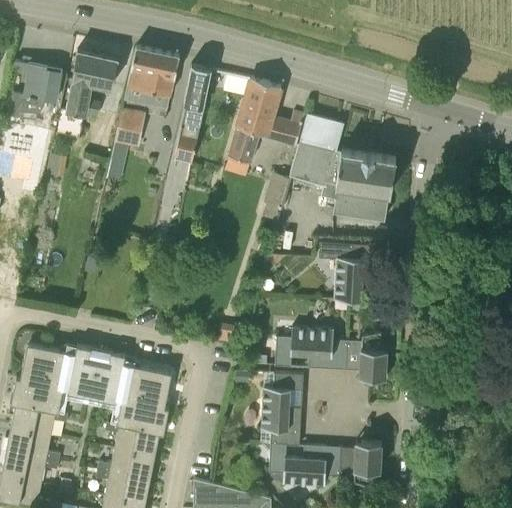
[(180,57),(136,48),(129,90),(173,99),(180,57)]
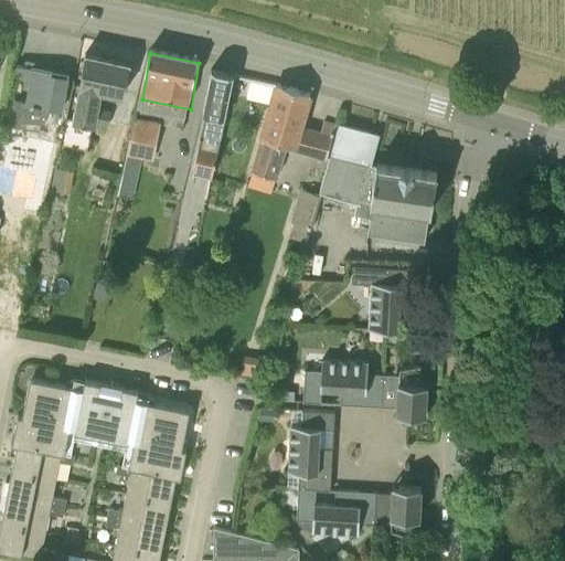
[(130,65),(86,56),(72,122),(105,128),(108,115),(93,112),(97,92),(123,97),(130,65)]
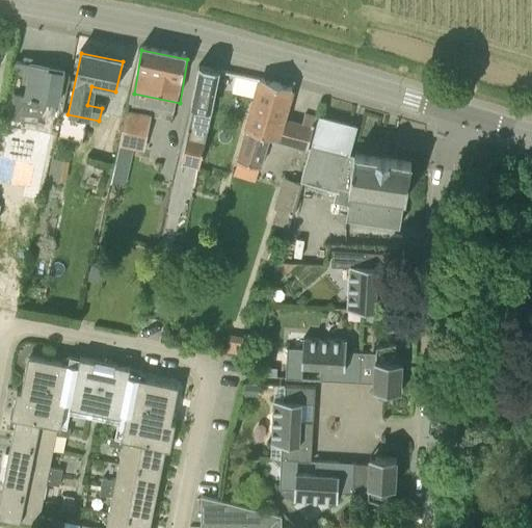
[(220,73),(200,68),(190,108),(196,109),(192,128),(207,131),(220,73)]
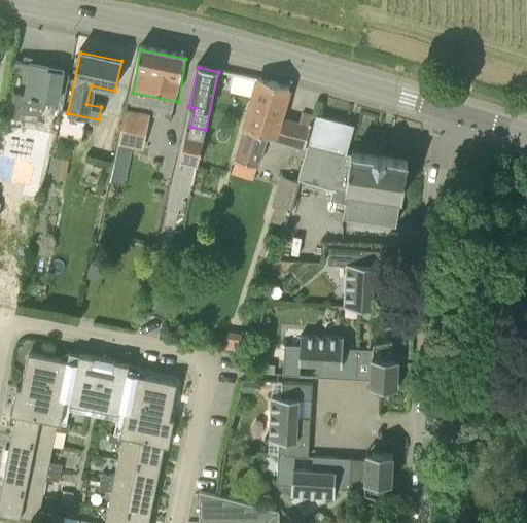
[(12,96),(7,118),(37,125),(49,104),(58,106),(64,74),(63,74),(62,77),(47,74),(48,71),(30,68),(30,69),(31,70),(25,98),(12,96)]
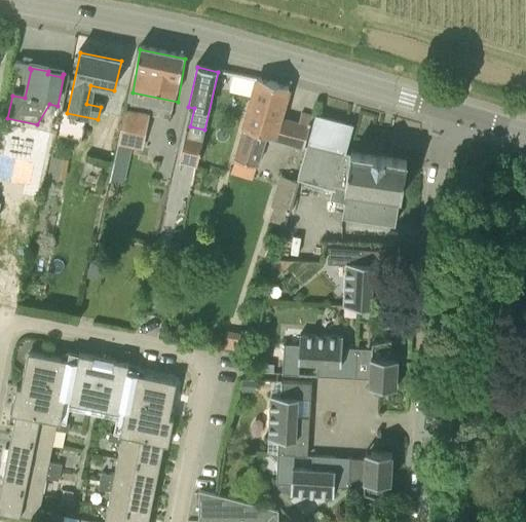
[(258,81),(235,160),(260,166),(267,139),(276,142),(289,90),(258,81)]
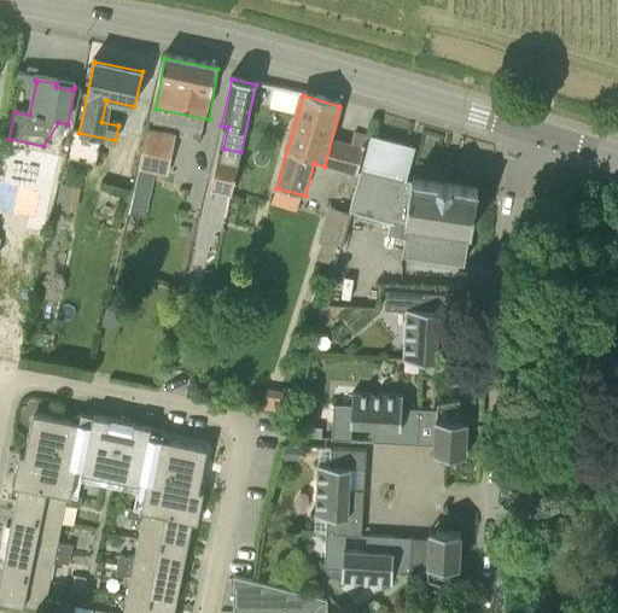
[(351,147),(366,152),(369,139),(354,135),(351,147)]
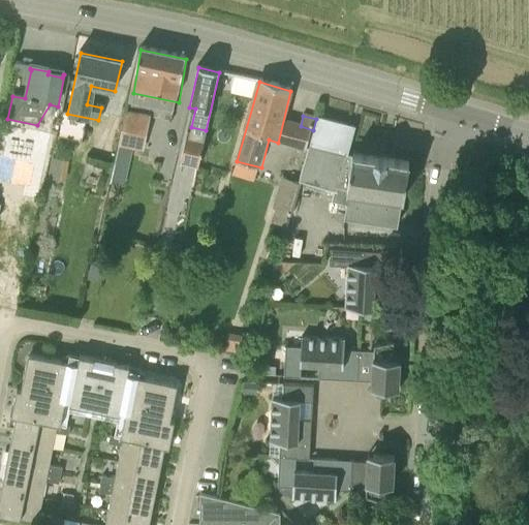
[(134,120),(125,118),(121,131),(147,135),(150,123),(134,120)]
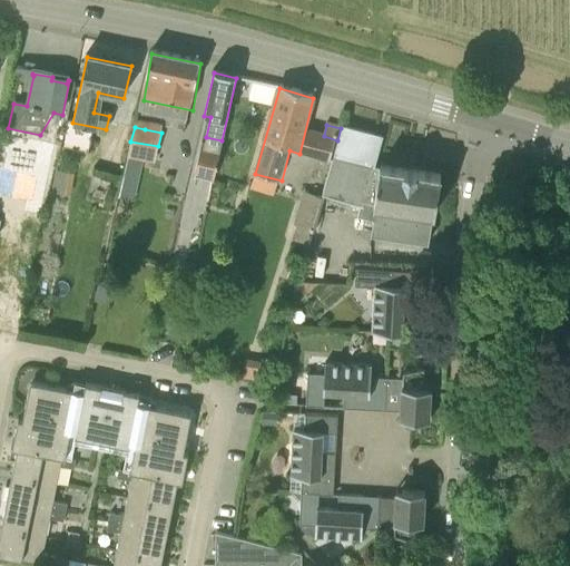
[(337,140),(331,163),(322,196),(360,206),(357,216),(374,221),(371,237),(429,246),(433,213),(435,213),(441,178),(376,167),(381,139),(341,128),(337,140)]
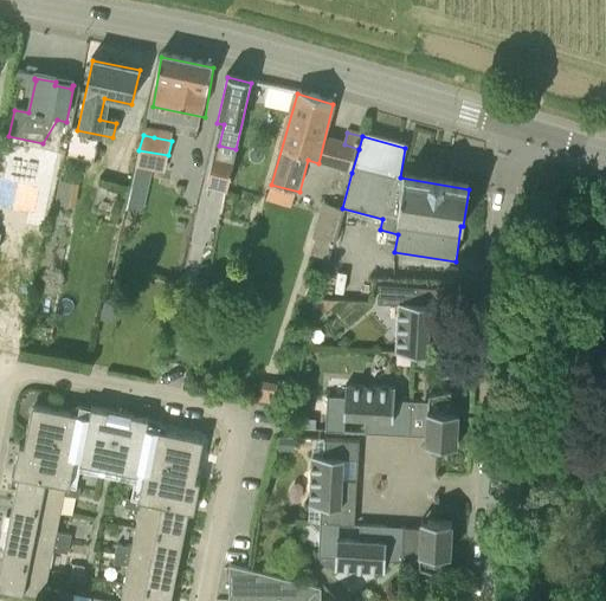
[(214,154),(205,191),(226,195),(234,159),(214,154)]
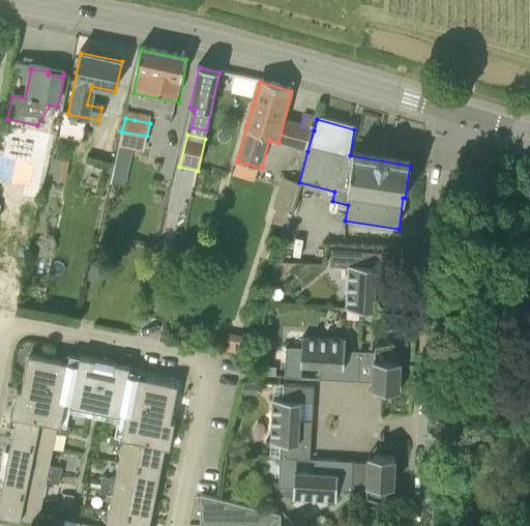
[(272,211),(292,216),(301,186),(282,180),(272,211)]
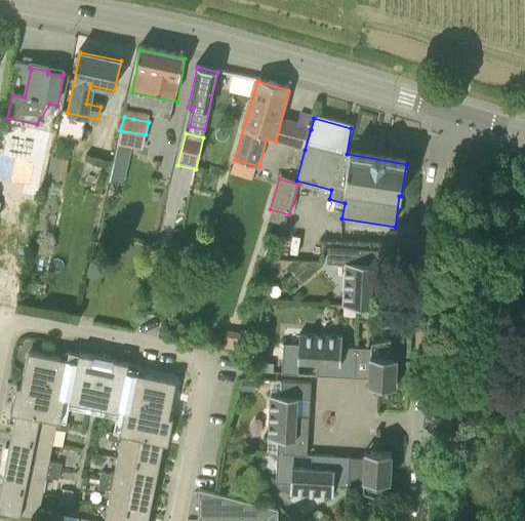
[(344,266),(342,309),(386,311),(387,251),(328,250),(327,266),(344,266)]
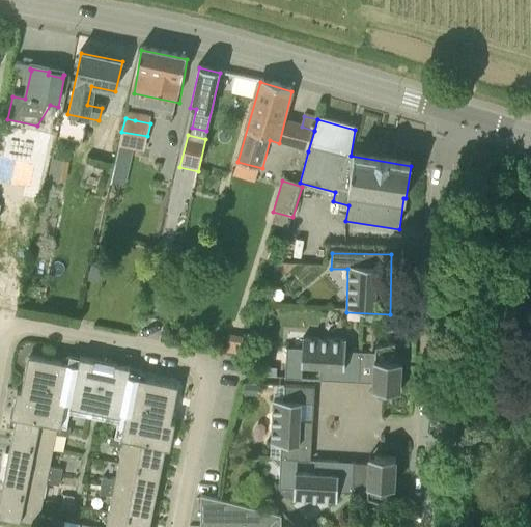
[(286,349),(285,381),(301,382),(301,367),(319,368),(319,383),(358,385),(359,355),(345,354),(345,342),(301,339),(301,350),(286,349)]
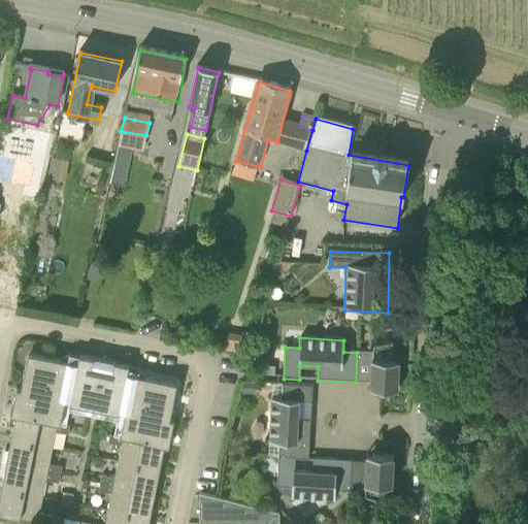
[(396,362),(392,345),(372,349),(373,353),(357,353),(356,383),(376,384),(376,391),(397,392),(399,362),(396,362)]
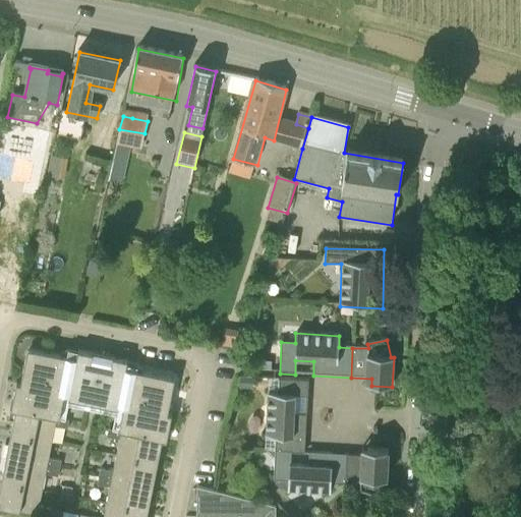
[(147,516),(163,432),(169,434),(172,417),(168,416),(174,385),(171,381),(135,374),(134,379),(125,377),(127,363),(78,353),(75,366),(66,365),(67,359),(32,352),(26,355),(20,387),(16,386),(13,402),(17,402),(0,489),(0,510),(34,516),(51,516),(52,512),(41,510),(48,477),(59,479),(62,466),(51,464),(58,432),(68,434),(70,422),(60,420),(64,402),(124,414),(120,433),(109,431),(107,441),(119,443),(112,476),(101,473),(98,486),(110,490),(104,516),(147,516)]
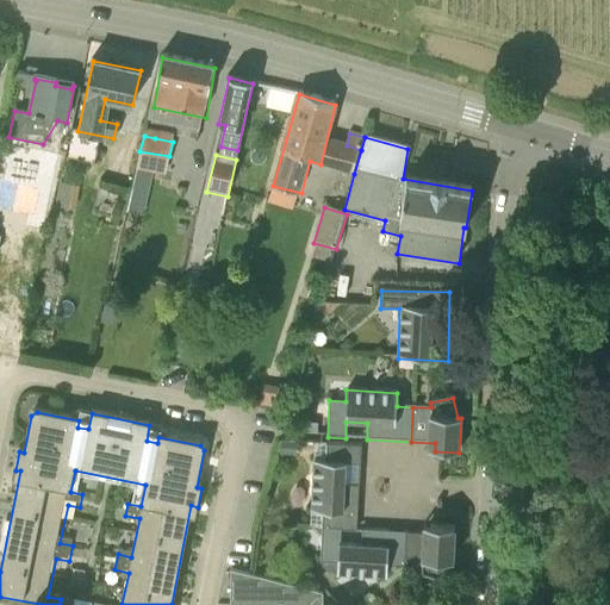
[(309,511),(323,513),(322,529),(356,531),(360,487),(342,486),(344,466),(360,466),(361,448),(327,446),(327,462),(312,461),(309,511)]
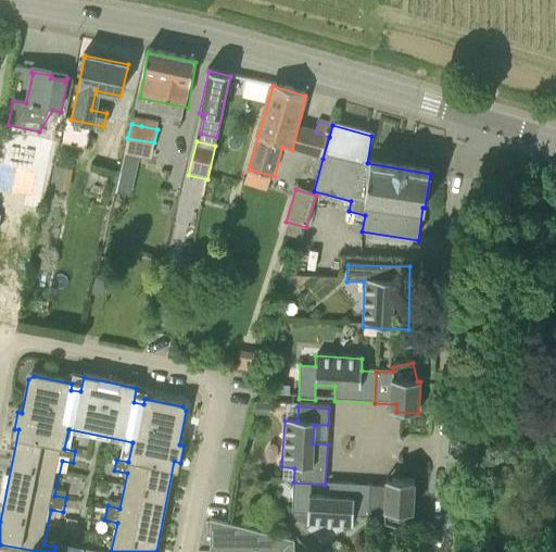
[(369,487),(368,519),(384,519),(383,525),(404,531),(409,514),(413,514),(415,483),(392,481),(392,488),(369,487)]
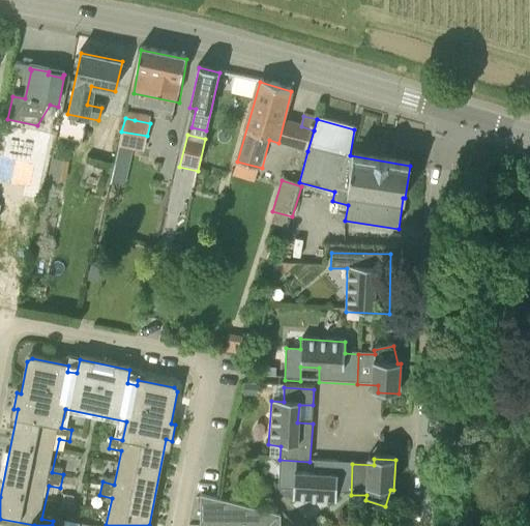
[(336,494),(351,495),(352,464),(310,462),(280,460),(278,490),(293,491),(293,501),(336,504),(336,494)]
